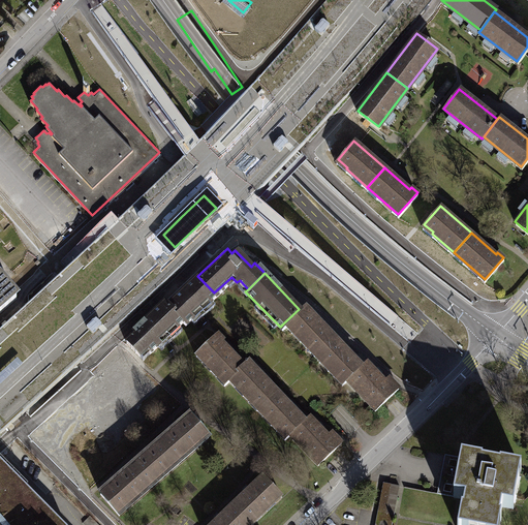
[(195,274),(165,303),(181,318),(184,321),(214,292),(197,276),(195,274)]
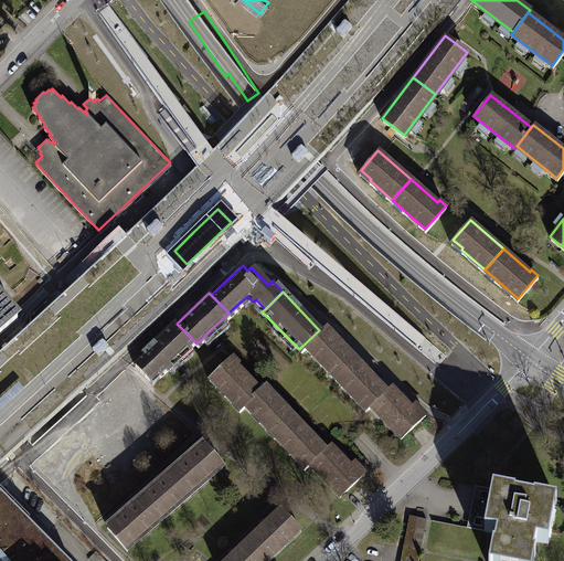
[(0,326),(16,315),(0,297),(0,326)]
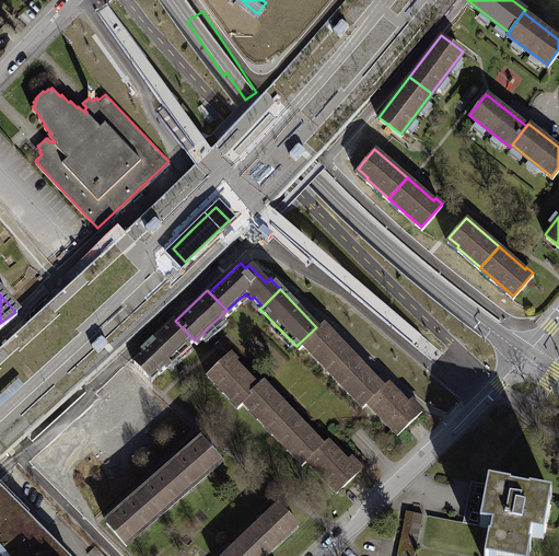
[(140,350),(130,360),(144,374),(152,368),(155,372),(191,337),(175,321),(172,317),(138,349),(140,350)]
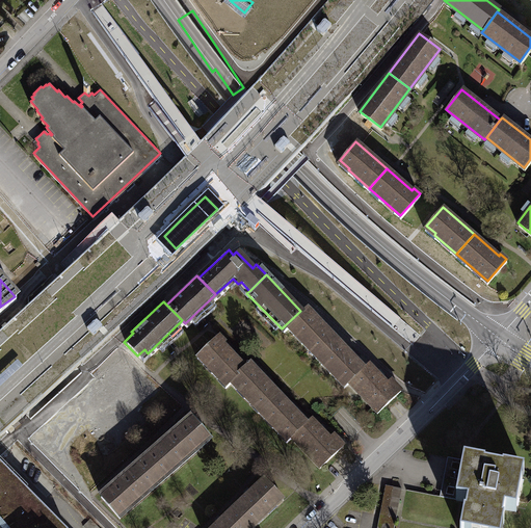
[(285,325),(342,385),(346,379),(361,366),(304,307),(300,311),(285,325)]
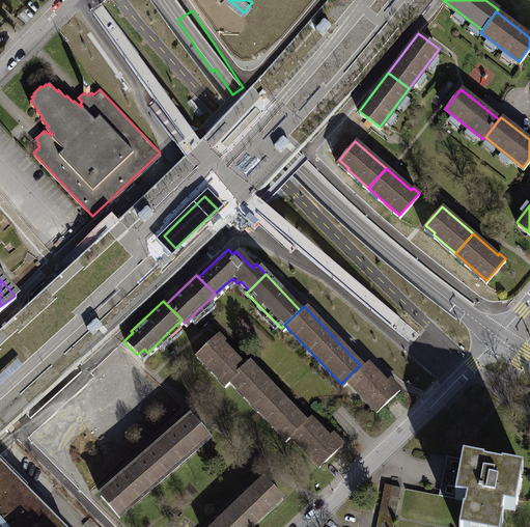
[(213,335),(194,354),(223,384),(227,381),(243,365),(213,335)]
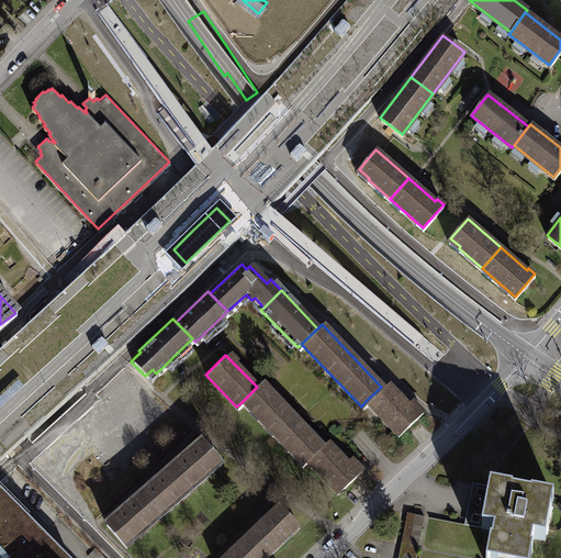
[(240,403),(302,466),(306,461),(323,445),(261,382),(257,387),(240,403)]
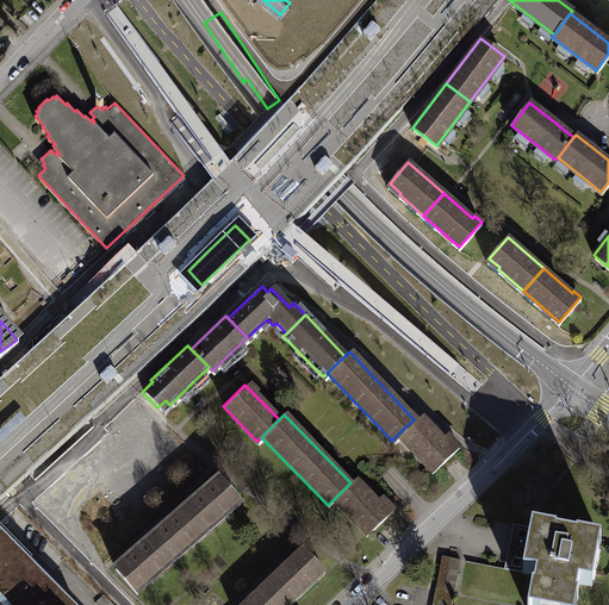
[(397,435),(430,469),(457,444),(446,432),(441,437),(420,415),(414,419),(397,435)]
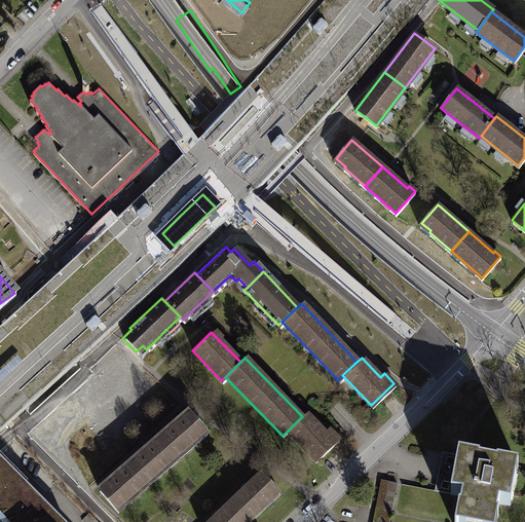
[(188,411),(157,438),(166,447),(177,458),(207,432),(188,411)]
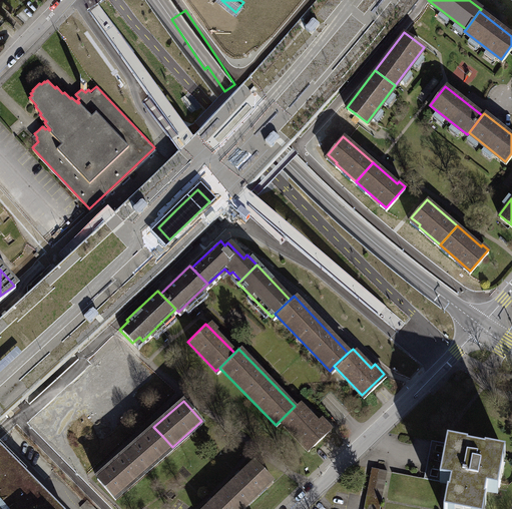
[(280,421),(306,448),(325,430),(298,403),(295,406),(280,421)]
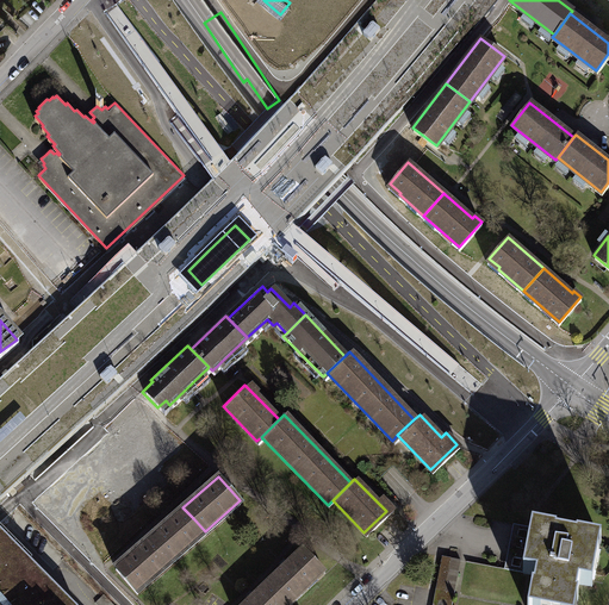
[(182,507),(154,532),(163,544),(159,548),(171,561),(205,531),(193,518),(182,507)]
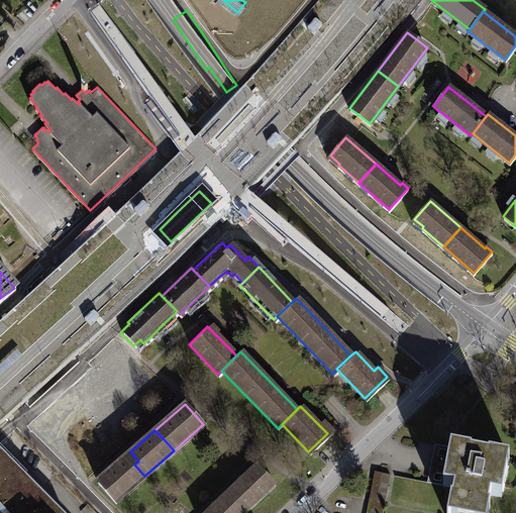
[(447,443),(440,482),(451,485),(449,495),(448,494),(444,512),(455,512),(456,512),(485,512),(487,501),(486,501),(488,492),(499,494),(507,454),(486,450),(485,451),(468,448),(469,447),(447,443)]
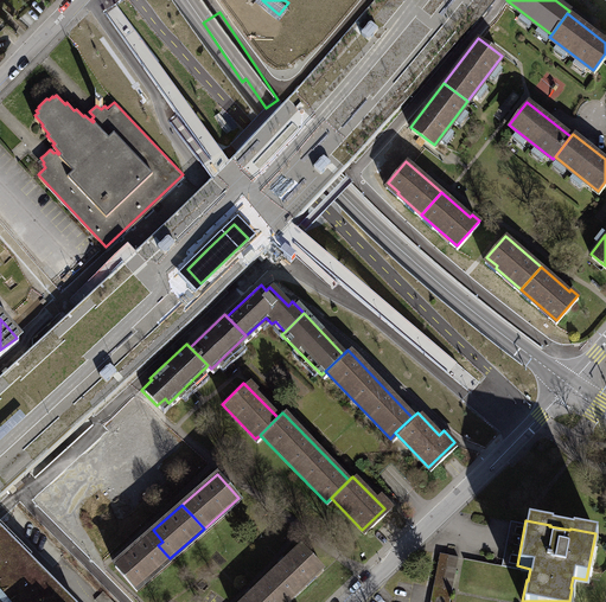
[(75,601),(0,522),(0,601),(75,601)]
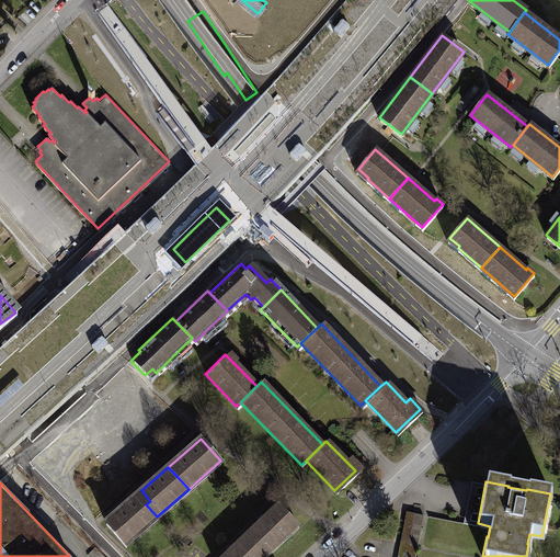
[(141,490),(106,521),(126,544),(157,516),(146,504),(150,501),(141,490)]
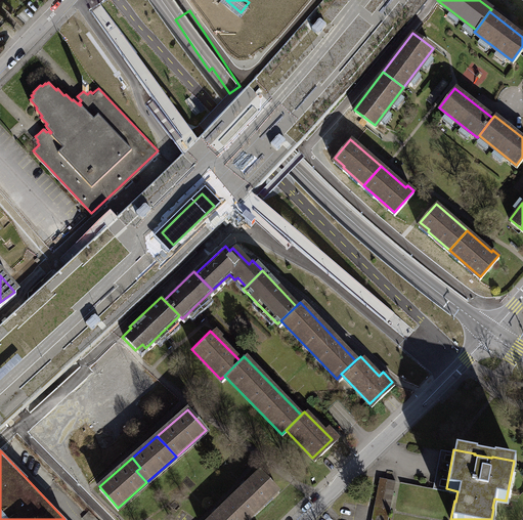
[(260,469),(230,496),(249,516),(278,488),(260,469)]
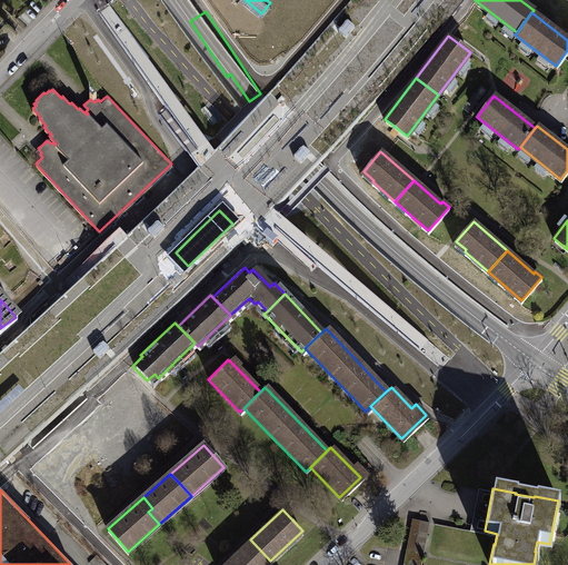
[(399,564),(417,564),(425,529),(407,526),(399,564)]
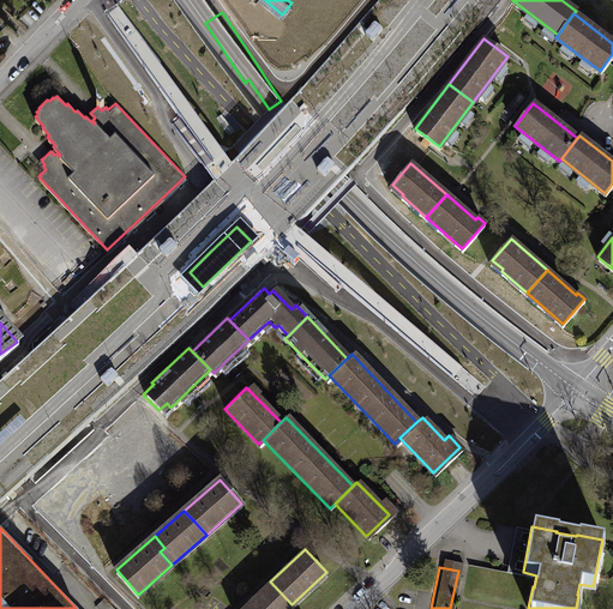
[(241,608),(287,608),(292,604),(270,582),(241,608)]
